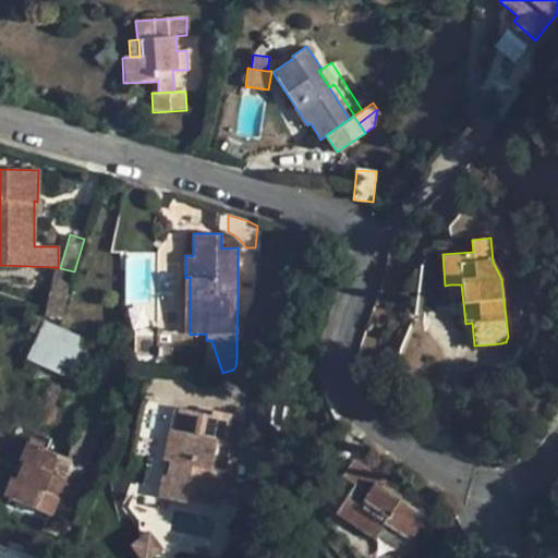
[(508,276),(500,258),(493,262),(501,279),(508,276)]
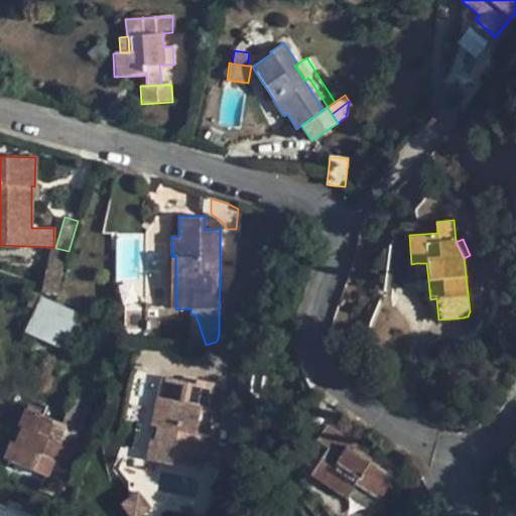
[(50,247),(45,270),(62,274),(69,251),(55,248),(53,248),(50,247)]
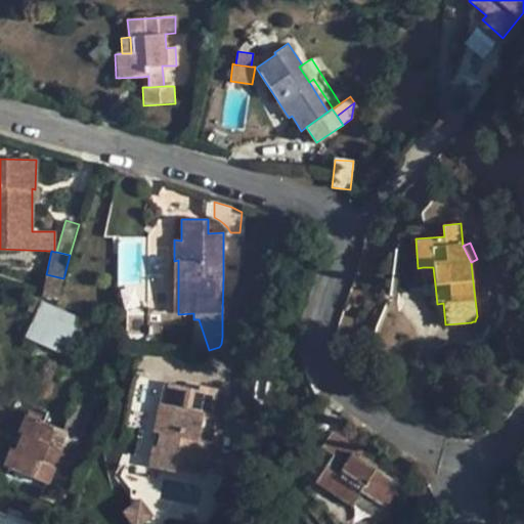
[(498,260),(488,260),(488,293),(499,292),(498,260)]
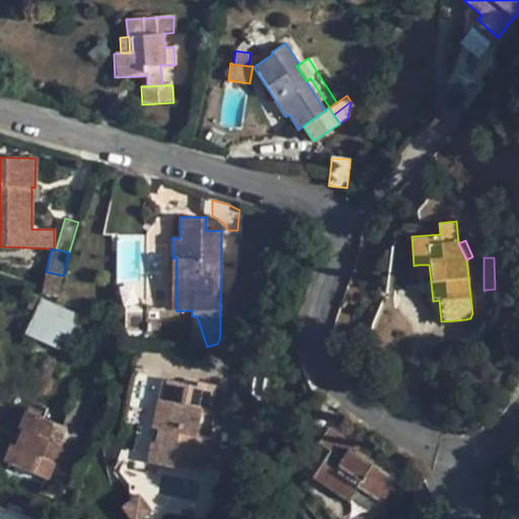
[(429,265),(419,265),(420,283),(431,282),(429,265)]
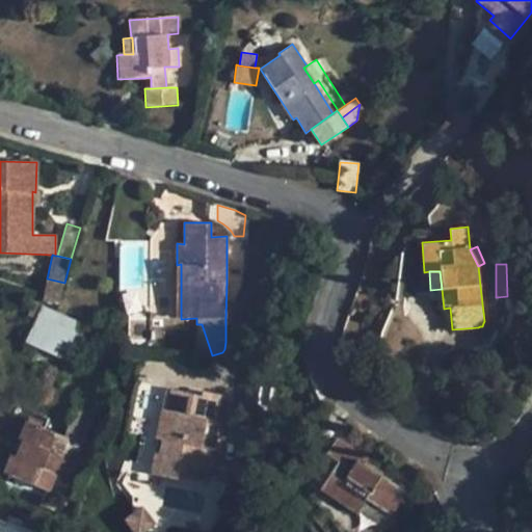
[(64,283),(47,278),(43,299),(59,304),(64,283)]
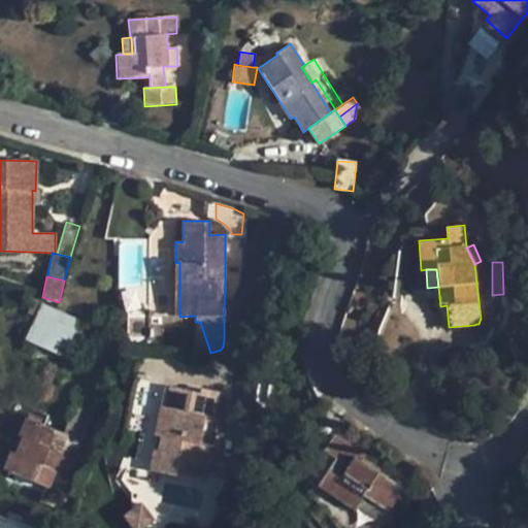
[(26,337),(42,344),(52,321),(56,311),(40,305),(26,337)]
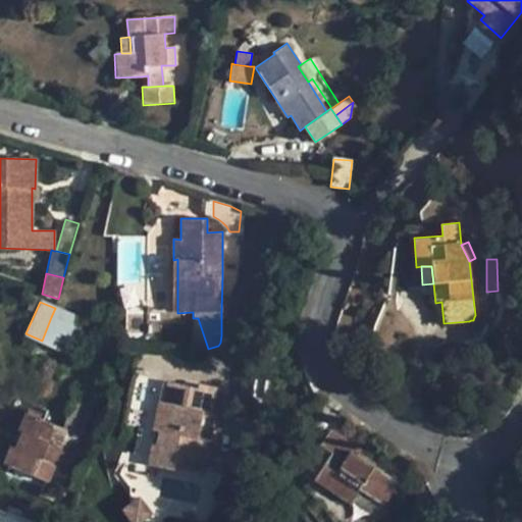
[(55,308),(51,317),(77,328),(82,319),(55,308)]
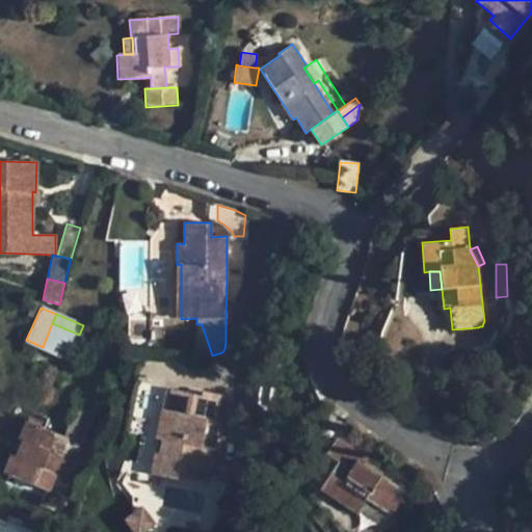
[(52,323),(43,347),(61,355),(65,347),(74,350),(80,336),(79,335),(52,323)]
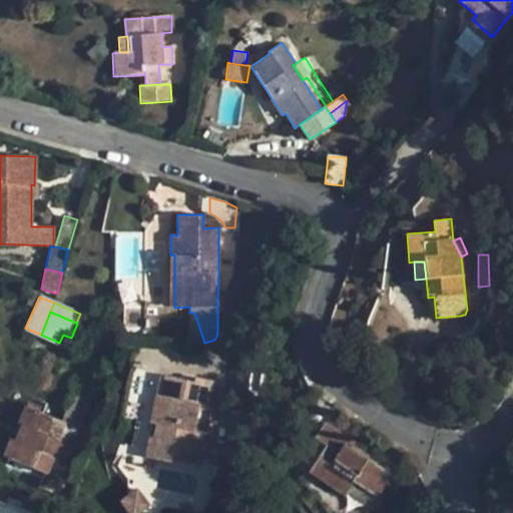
[(153,437),(148,436),(144,457),(182,465),(182,463),(199,466),(205,440),(199,439),(206,408),(208,408),(212,402),(209,395),(212,381),(195,378),(195,379),(193,380),(191,380),(186,380),(159,375),(149,423),(155,424),(153,437)]
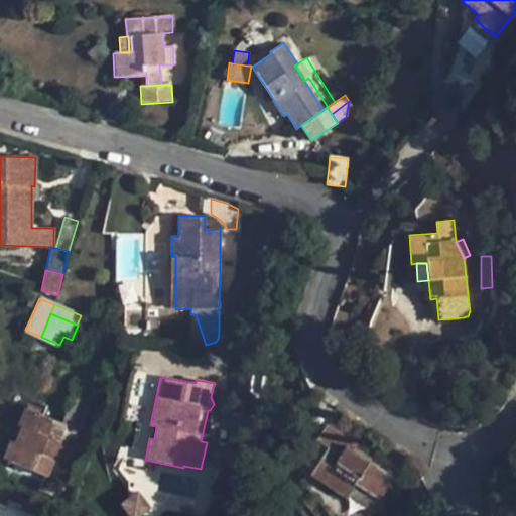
[(207,442),(214,404),(210,410),(208,410),(201,441),(207,442)]
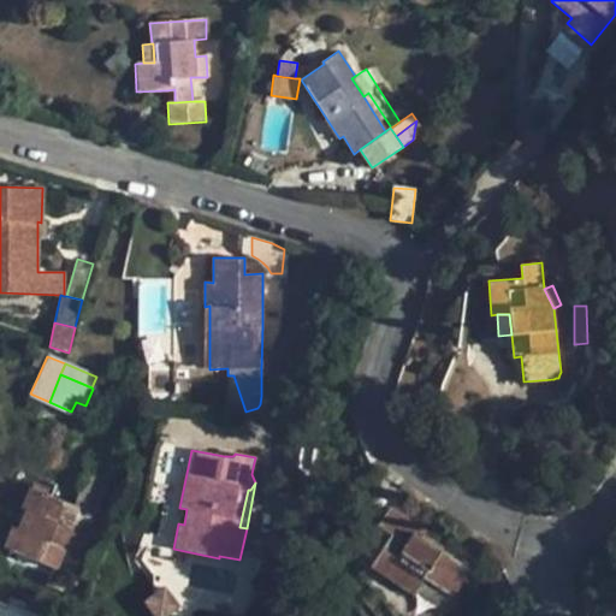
[(37,514),(46,495),(29,489),(22,508),(24,509),(17,528),(15,526),(5,548),(22,554),(30,535),(34,538),(42,515),(37,514)]
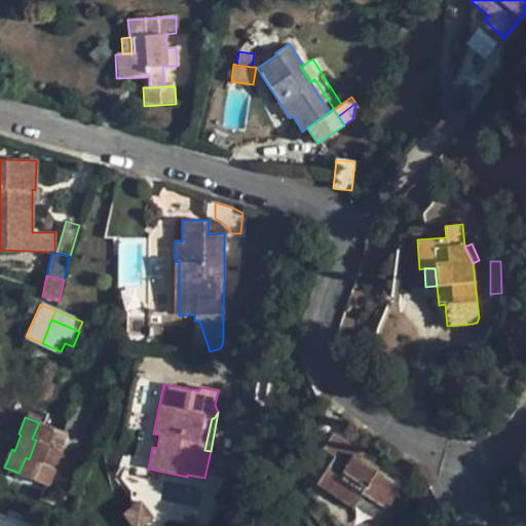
[(67,434),(39,422),(32,439),(36,440),(29,459),(26,457),(19,473),(47,485),(62,447),(70,450),(75,437),(67,434)]
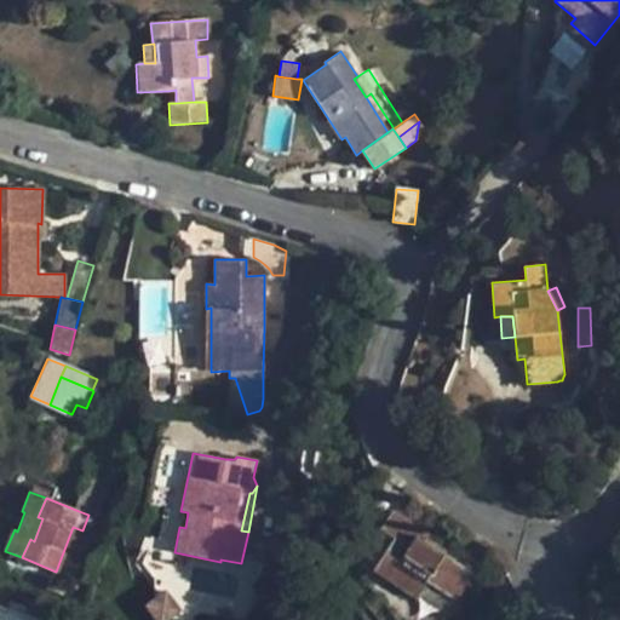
[(419,529),(391,510),(379,529),(394,538),(372,572),(415,598),(426,583),(457,602),(475,574),(414,535),(419,529)]
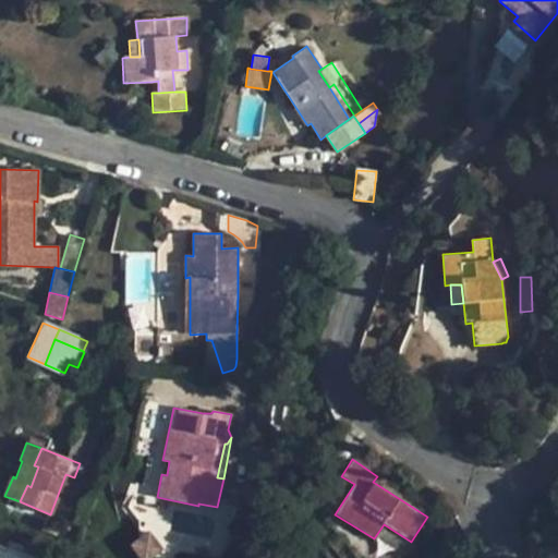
[(252,484),(223,478),(217,507),(243,511),(252,484)]
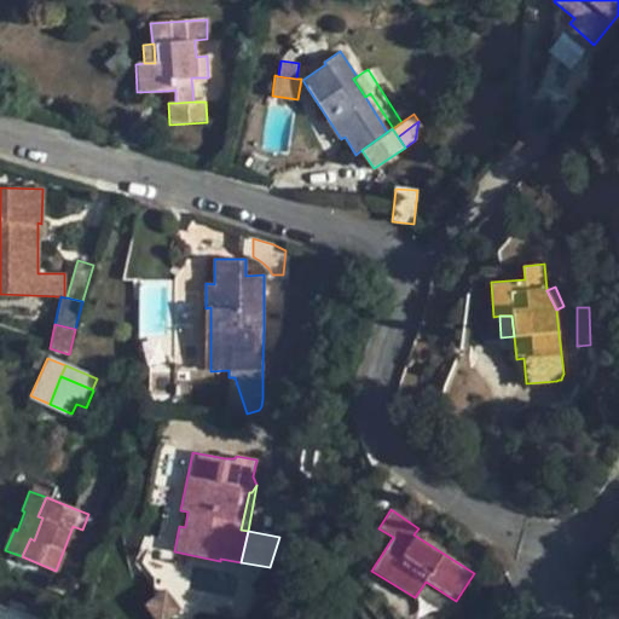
[(456,601),(426,582),(415,597),(445,617),(456,601)]
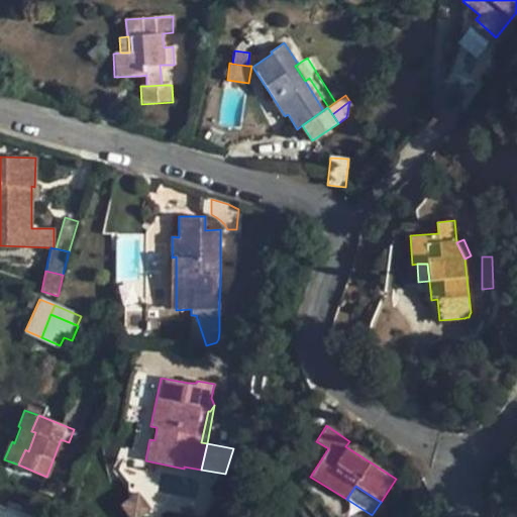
[(137,516),(148,510),(137,493),(120,505),(128,516),(137,516)]
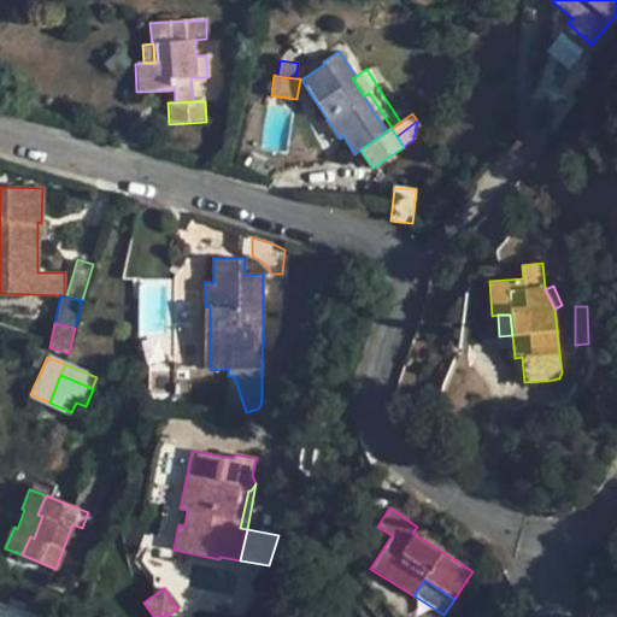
[(0,616),(36,616),(39,610),(0,601),(0,616)]
